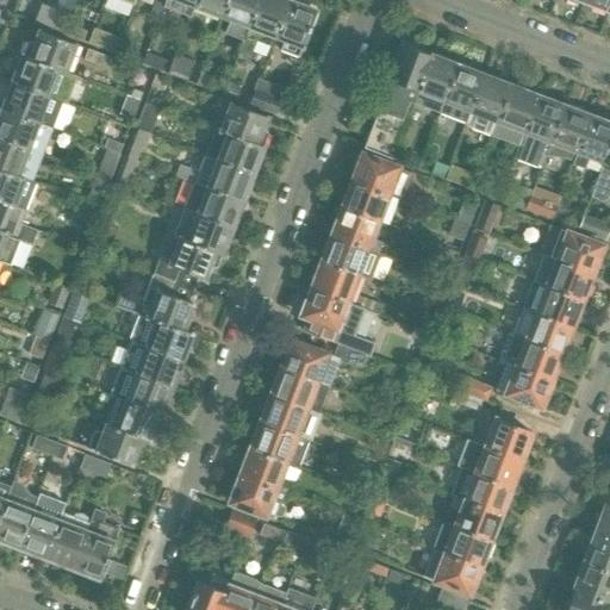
[(165,0),(163,5),(163,7),(190,17),(194,6),(195,0),(165,0)]
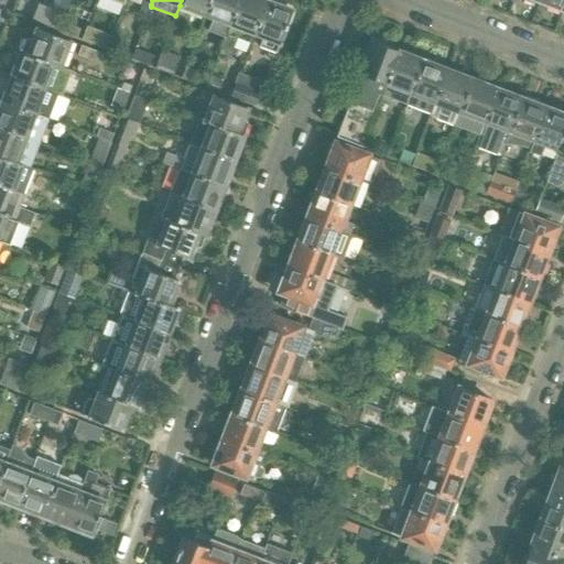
[(181,0),(180,6),(204,14),(208,0),(181,0)]
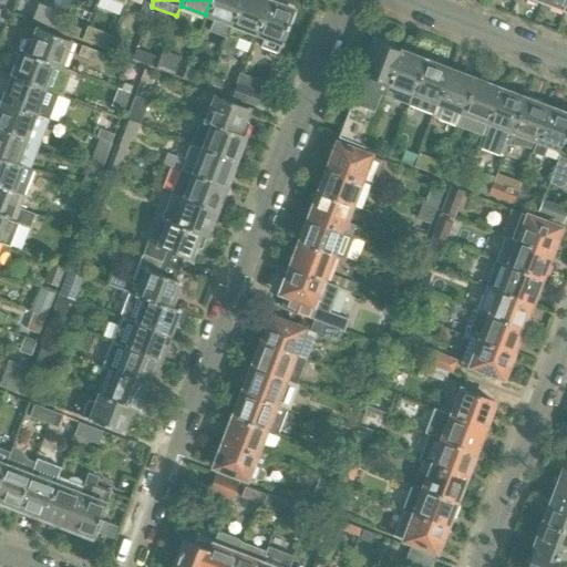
[(208,31),(224,38),(237,0),(209,0),(205,14),(214,19),(208,31)]
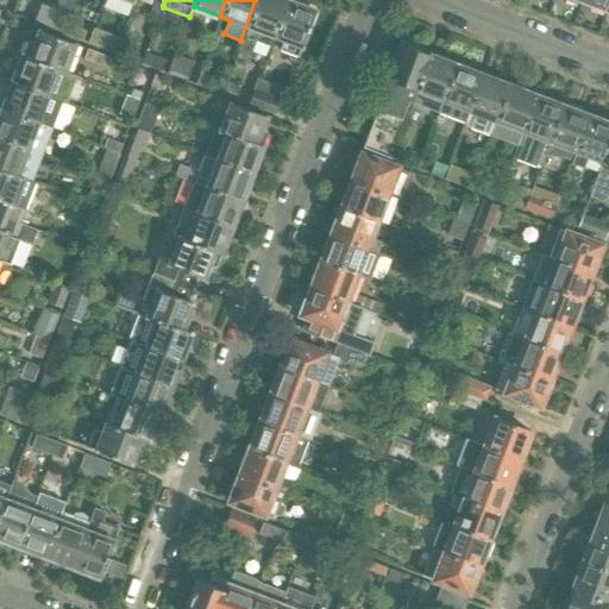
[(269,46),(274,37),(286,1),(286,0),(255,0),(240,41),(237,51),(249,56),(255,41),(269,46)]
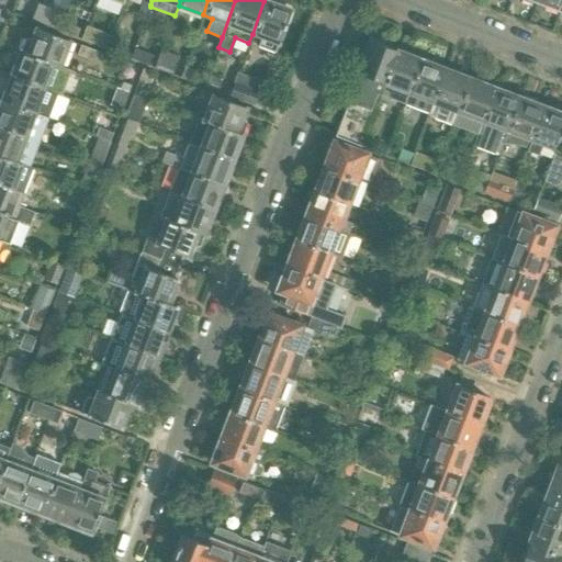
[(558,12),(558,10),(561,0),(536,0),(536,1),(544,4),(543,7),(558,12)]
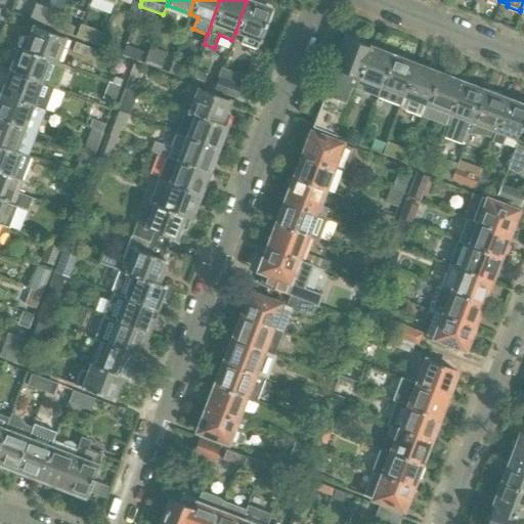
[(129,11),(137,14),(140,6),(140,4),(133,1),(129,11)]
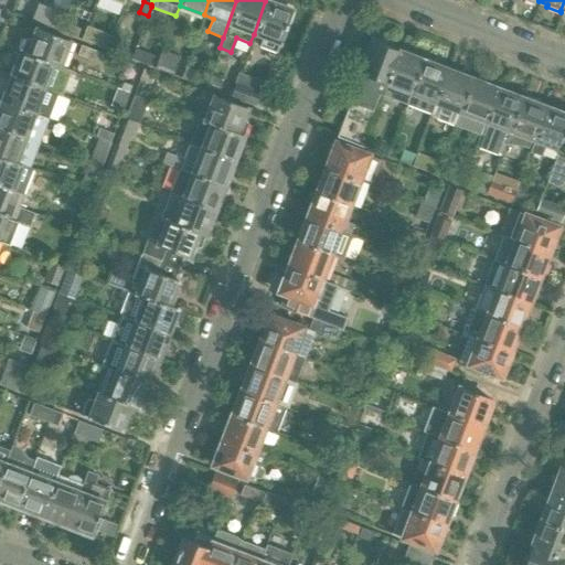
[(265,1),(254,34),(263,38),(258,46),(276,53),(280,42),(284,40),(286,33),(285,29),(290,17),(291,16),(291,14),(290,14),(288,10),(289,10),(288,8),(287,9),(265,1)]
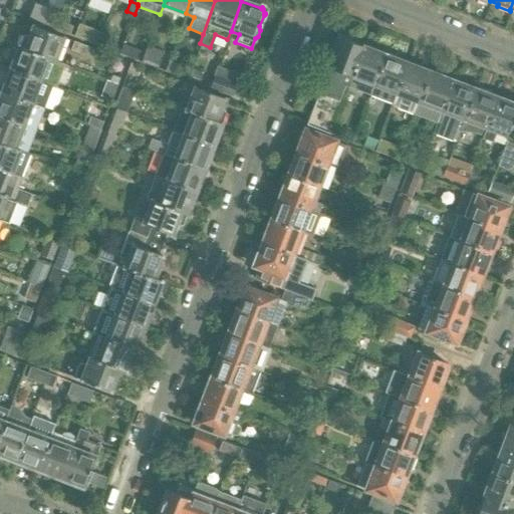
[(22,36),(18,46),(54,60),(63,37),(33,26),(29,36),(26,34),(22,36)]
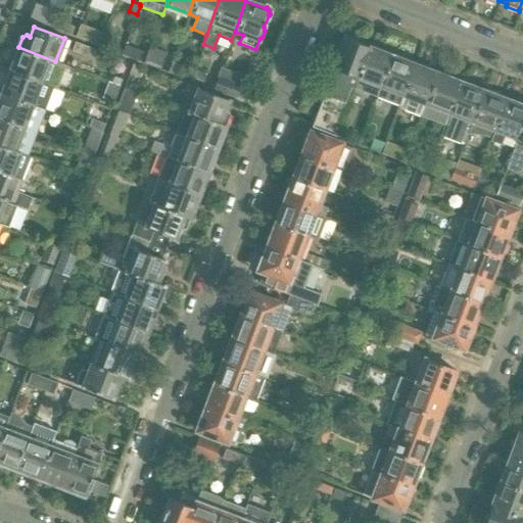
[(353,89),(369,47),(370,45),(362,42),(361,44),(354,42),(355,40),(343,35),(338,48),(341,49),(312,127),(335,136),(353,89)]
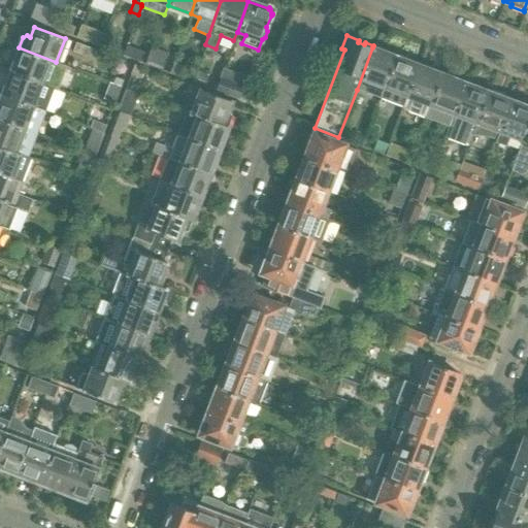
[(89,47),(75,42),(72,53),(86,57),(89,47)]
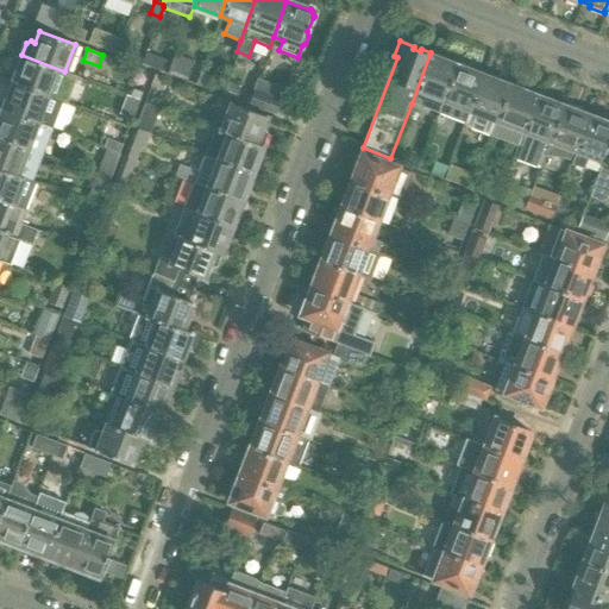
[(168,70),(188,77),(194,61),(175,54),(168,70)]
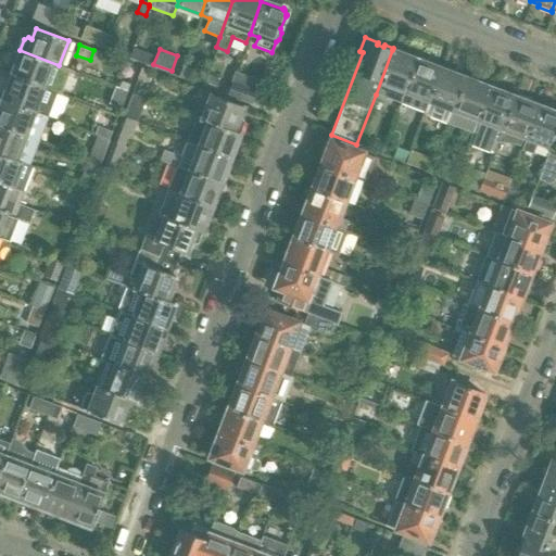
[(14,64),(11,75),(43,87),(52,64),(59,66),(59,65),(20,50),(19,52),(16,54),(13,62),(14,64)]
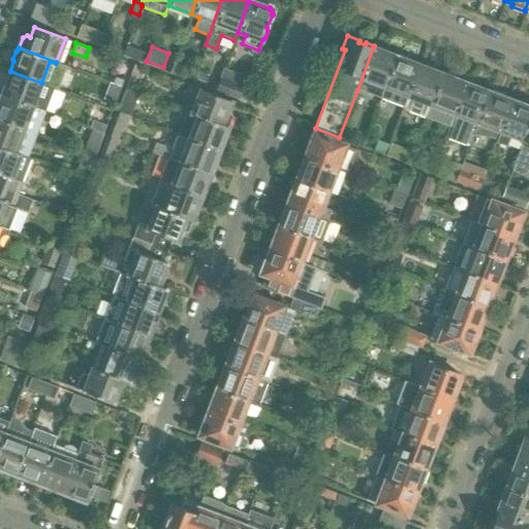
[(358,90),(380,98),(398,55),(383,50),(382,52),(373,48),(358,90)]
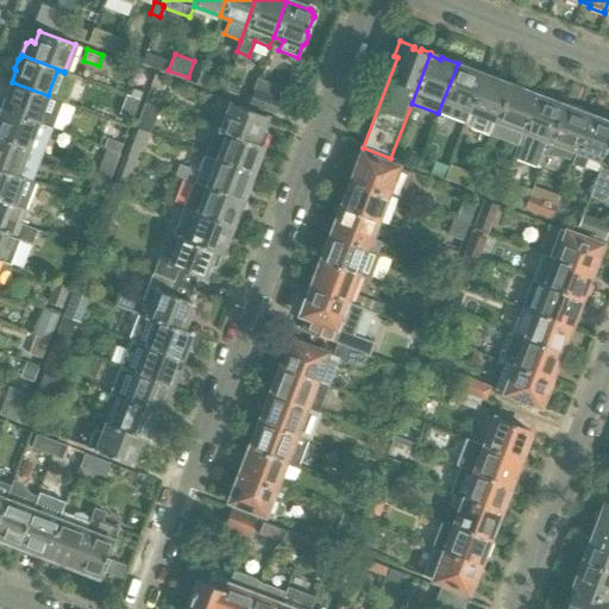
[(466,119),(469,111),(483,76),(472,71),(473,69),(458,63),(438,113),(464,124),(466,119)]
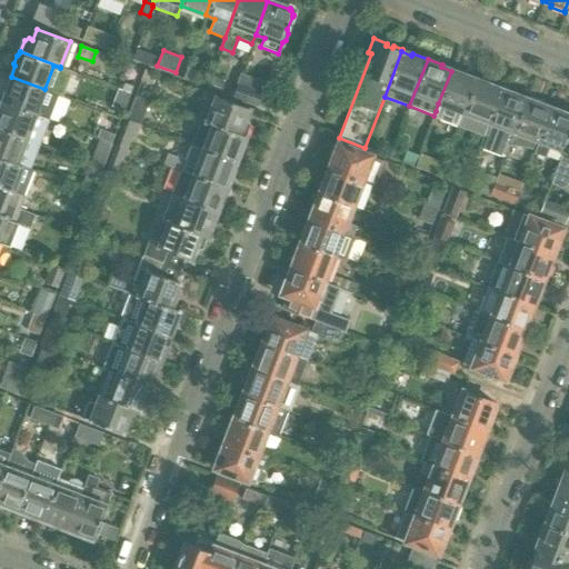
[(438,103),(463,113),(477,78),(462,72),(461,75),(451,71),(438,103)]
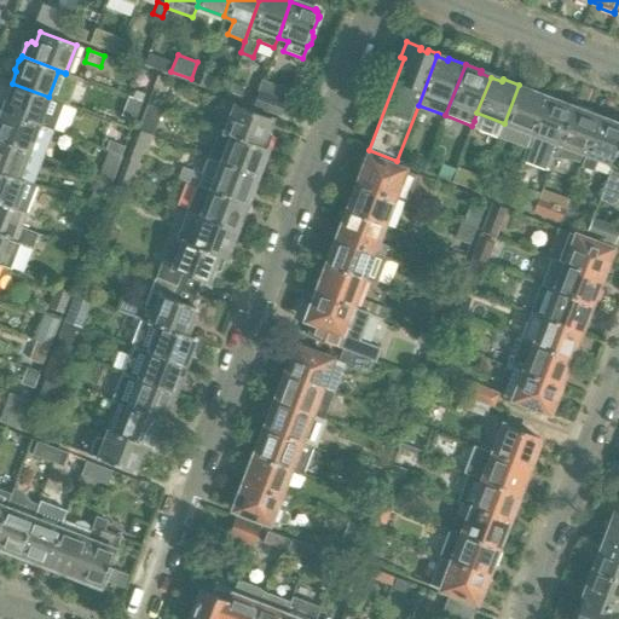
[(261,81),(253,105),(279,116),(284,103),(284,102),(288,91),(261,81)]
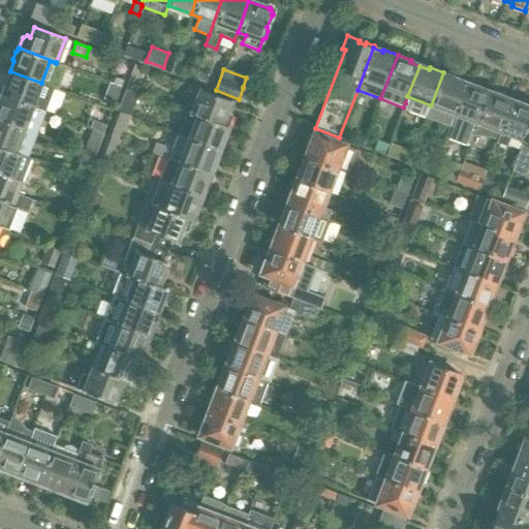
[(4,85),(1,95),(45,112),(55,88),(41,83),(10,71),(9,73),(6,74),(3,83),(4,85)]
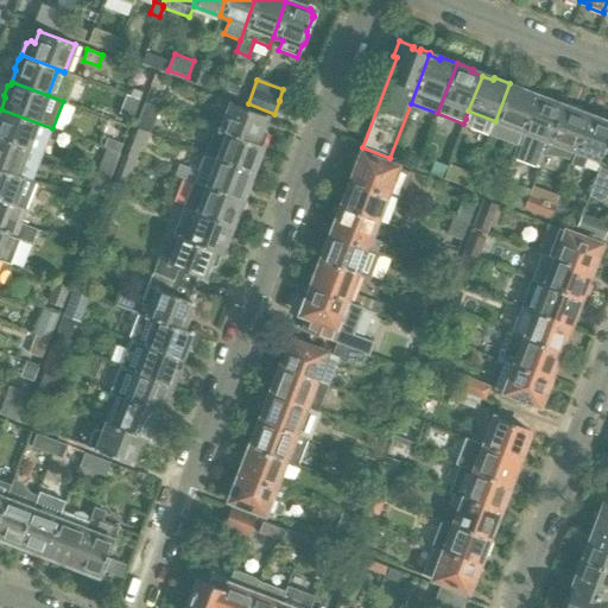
[(491,134),(517,144),(534,96),(525,92),(526,89),(510,83),(495,121),(491,134)]
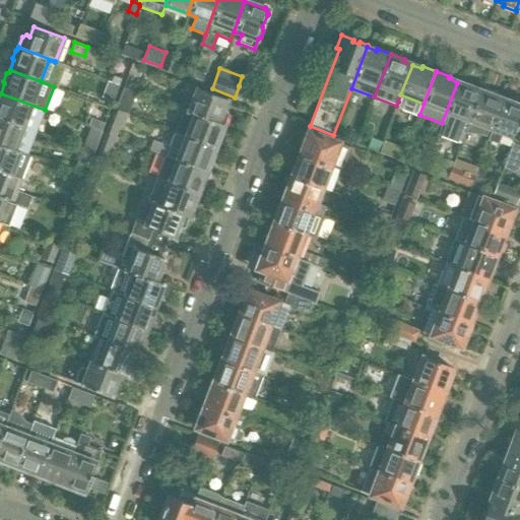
[(102,98),(113,102),(119,85),(108,81),(102,98)]
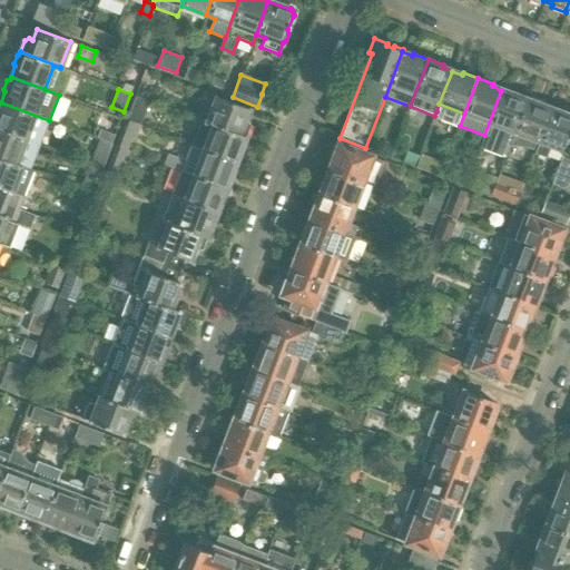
[(504,158),(509,145),(528,97),(512,91),(511,94),(501,90),(484,135),(479,148),(504,158)]
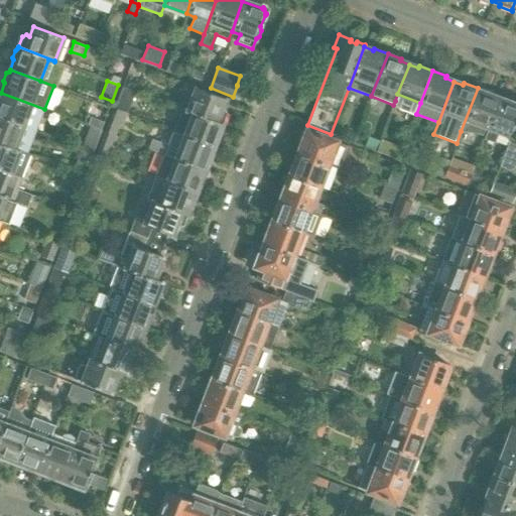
[(196,88),(186,111),(222,125),(226,114),(225,110),(222,109),(225,99),(196,88)]
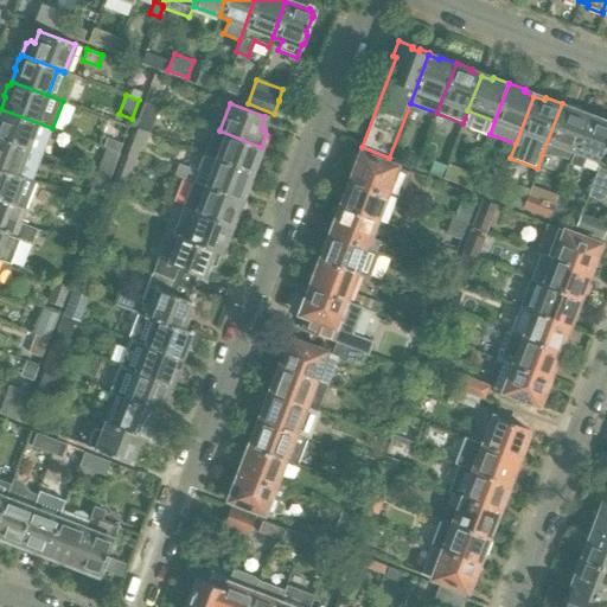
[(564,158),(570,160),(587,116),(577,113),(577,109),(562,103),(542,154),(564,158)]
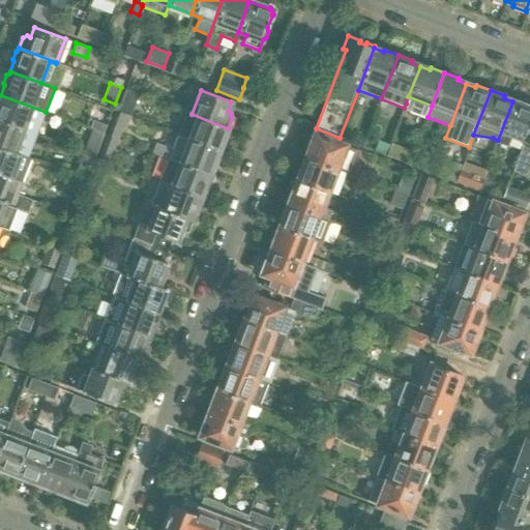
[(0,120),(37,135),(46,112),(1,95),(0,97),(0,120)]
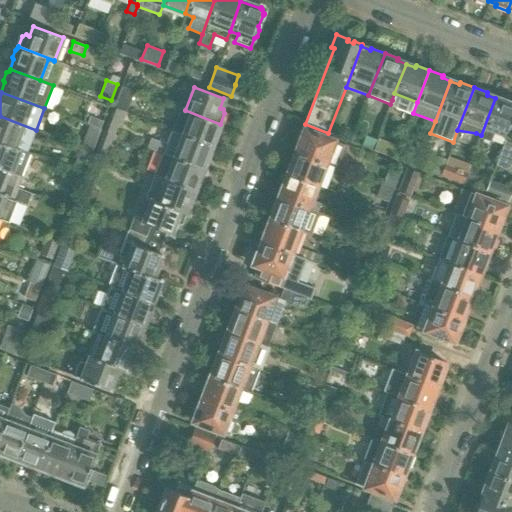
[(118,95),(113,108),(125,112),(129,100),(118,95)]
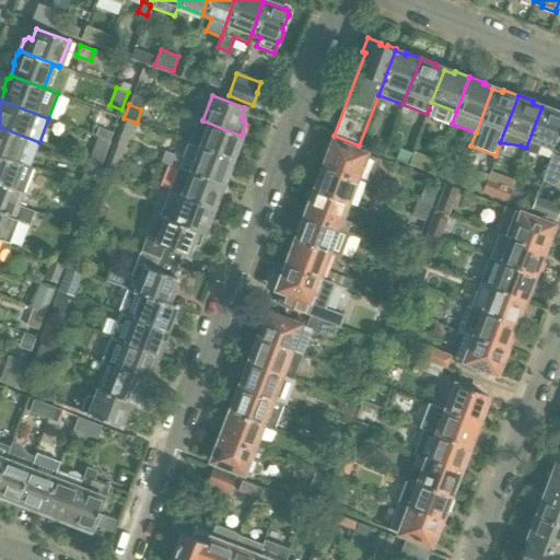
[(553,149),(559,129),(559,111),(552,108),(551,111),(541,107),(526,148),(525,151),(536,155),(540,143),(553,149)]
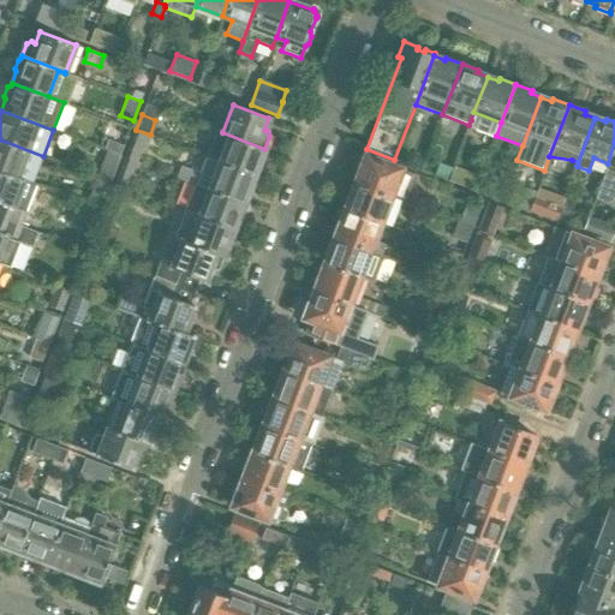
[(125,156),(126,157),(137,161),(139,154),(144,155),(153,136),(150,135),(136,130),(125,156)]
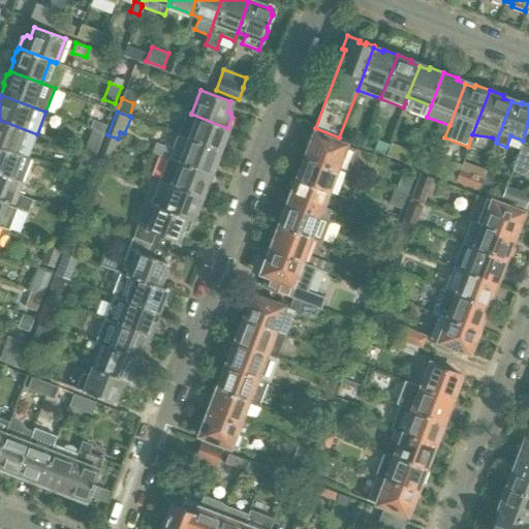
[(186,113),(178,135),(219,151),(222,141),(225,139),(228,132),(227,129),(227,128),(191,114),(190,115),(186,113)]
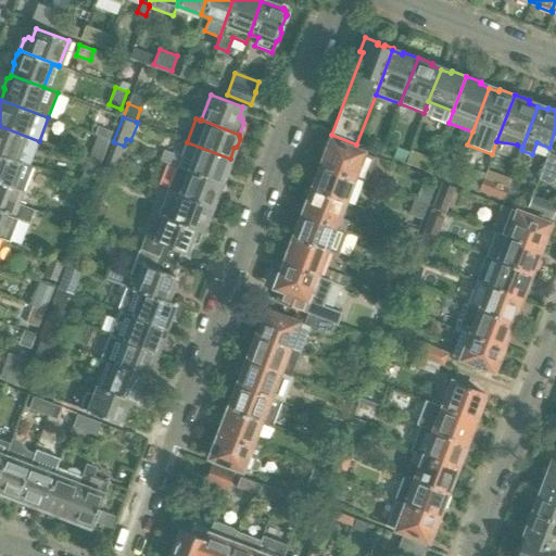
[(98,136),(110,140),(114,126),(103,123),(98,136)]
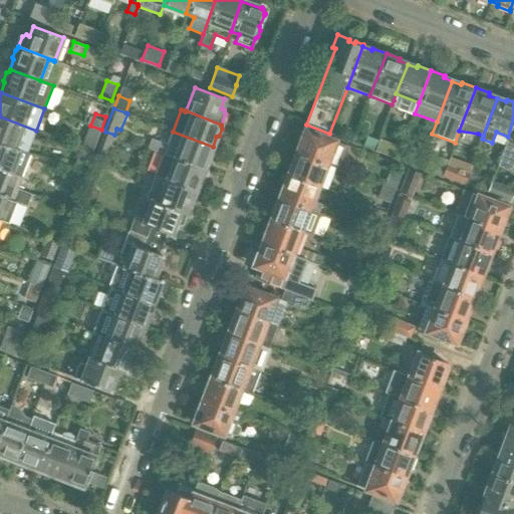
[(0,144),(29,156),(29,154),(27,153),(36,131),(0,116),(0,144)]
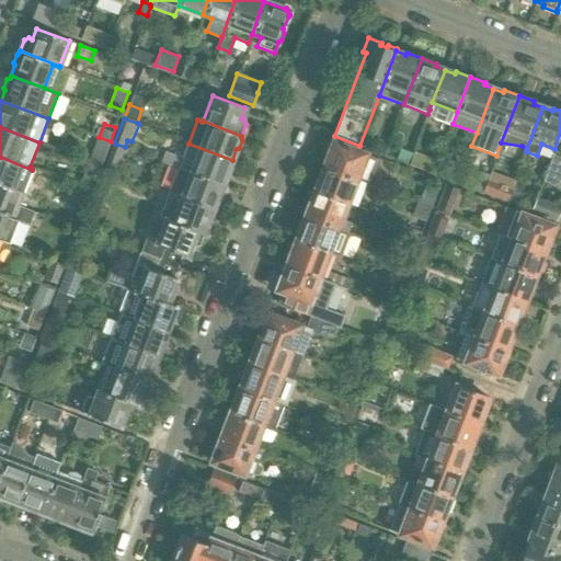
[(560,129),(554,149),(545,174),(546,175),(544,181),(549,183),(549,184),(554,185),(560,182),(560,180),(560,165),(560,164),(560,162),(560,129)]
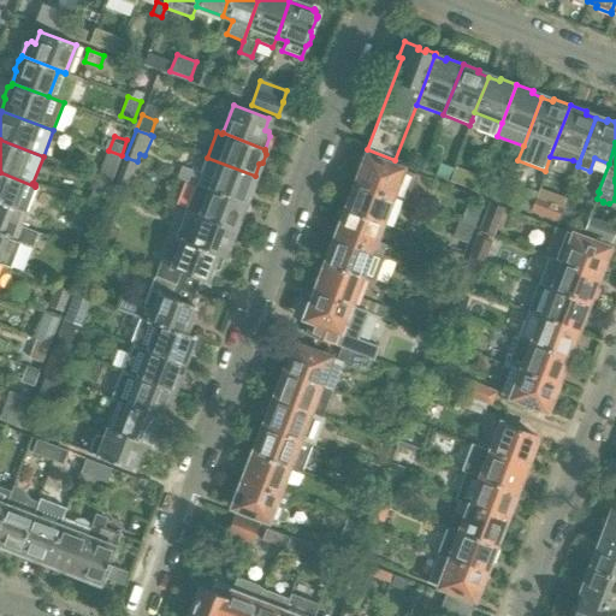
[(107,150),(96,178),(111,184),(122,157),(107,150)]
